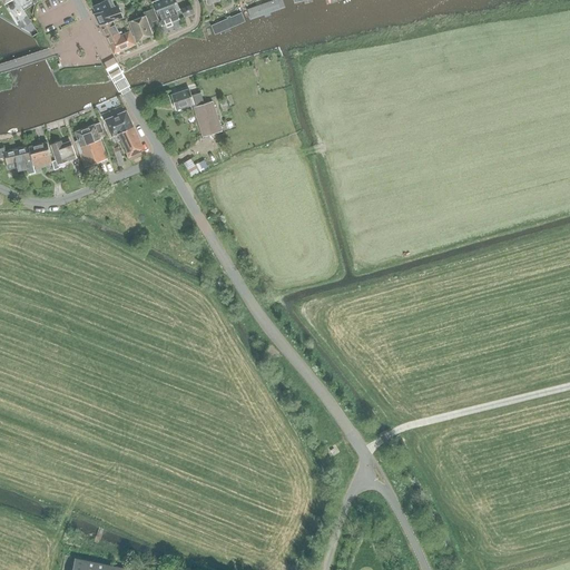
[(123,18),(119,11),(117,6),(115,7),(110,0),(106,0),(92,7),(95,13),(94,15),(99,26),(112,21),(123,18)]
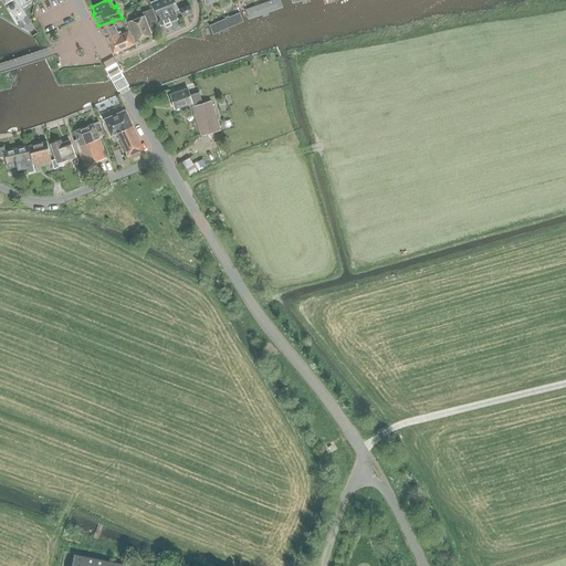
[(173,10),(177,9),(173,0),(159,0),(152,3),(160,25),(176,19),(173,10)]
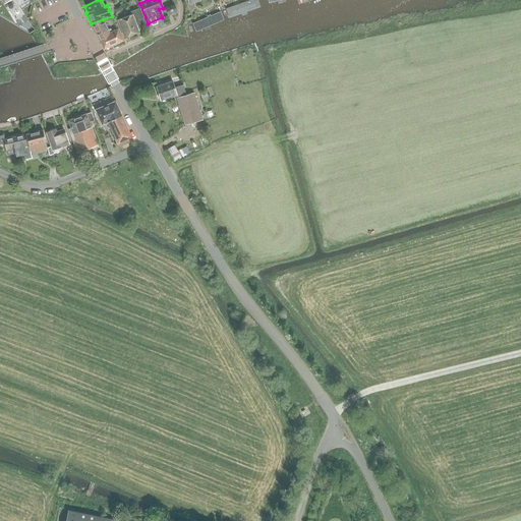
[(257,0),(252,0),(226,9),(229,19),(261,8),(257,0)]
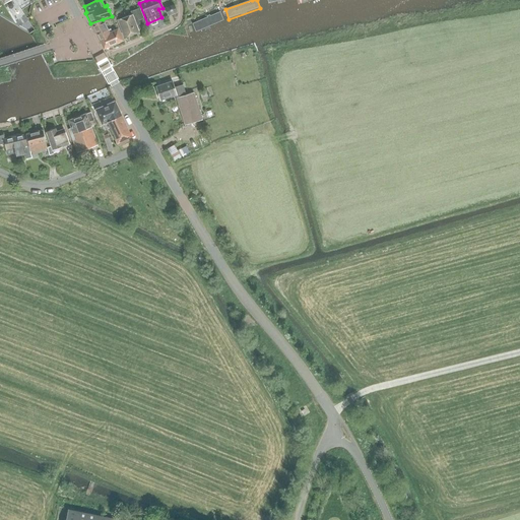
[(168,15),(176,12),(174,5),(166,8),(168,15)]
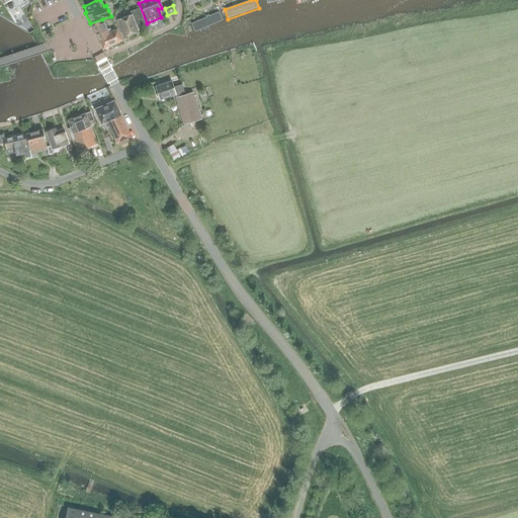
[(143,18),(140,8),(134,10),(138,20),(143,18)]
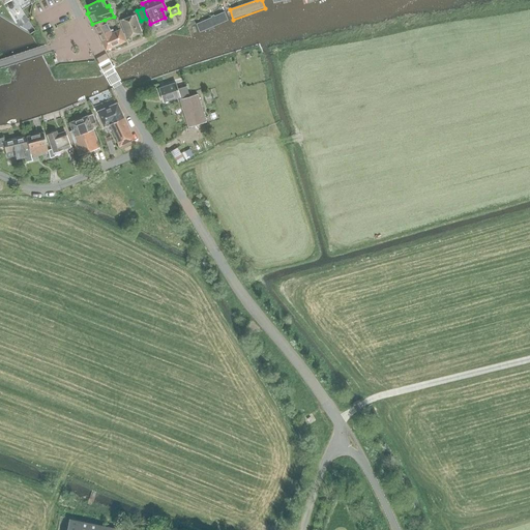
[(126,38),(141,32),(139,27),(143,26),(141,21),(137,10),(133,11),(135,15),(119,20),(126,38)]
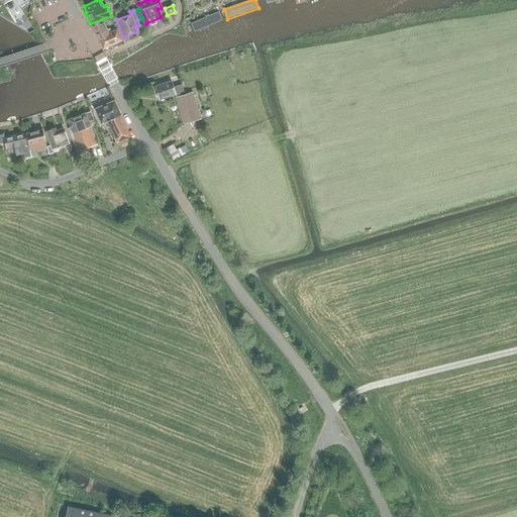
[(218,12),(191,24),(195,32),(222,21),(218,12)]
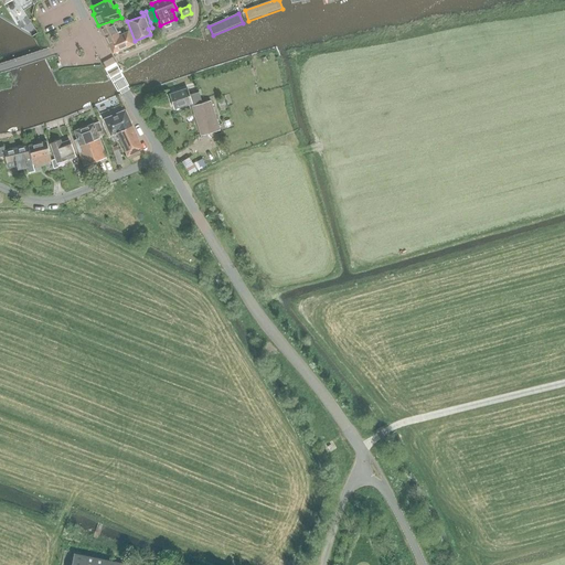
[(117,32),(112,21),(98,25),(113,53),(134,44),(127,31),(121,34),(119,31),(117,32)]
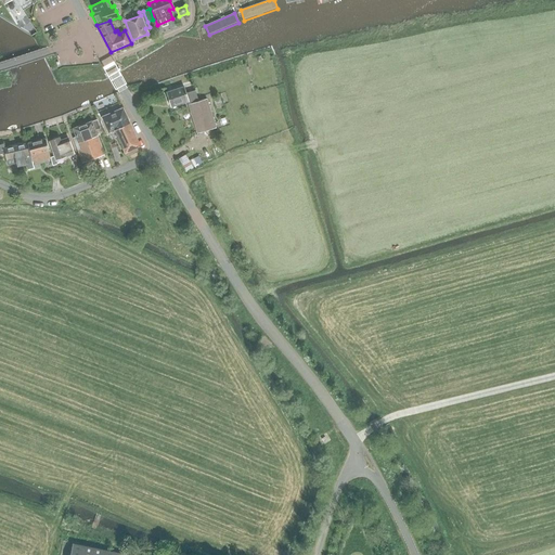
[(197,133),(216,128),(207,99),(198,101),(195,90),(185,93),(183,87),(166,92),(171,107),(188,102),(197,133)]
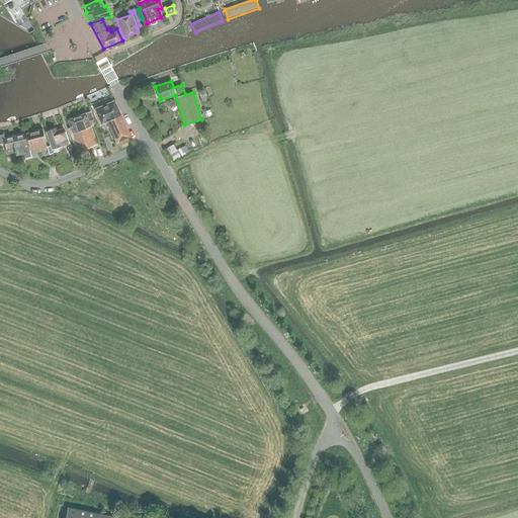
[(117,143),(131,137),(121,118),(122,118),(114,101),(95,109),(101,123),(106,122),(117,143)]
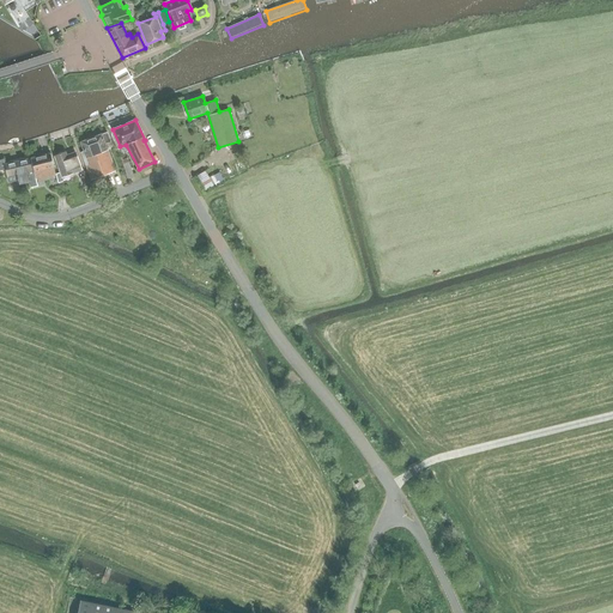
[(105,144),(110,141),(107,133),(102,134),(101,134),(80,143),(84,151),(80,152),(85,165),(91,181),(115,171),(105,147),(107,147),(105,144)]
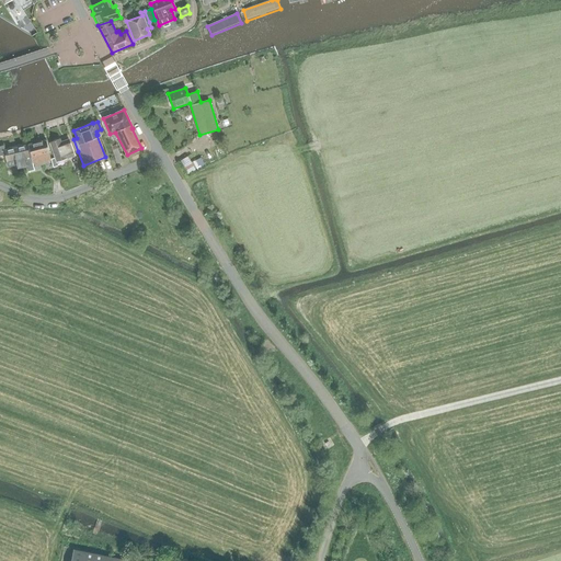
[(66,158),(75,156),(68,139),(60,142),(59,138),(49,142),(56,162),(66,158)]
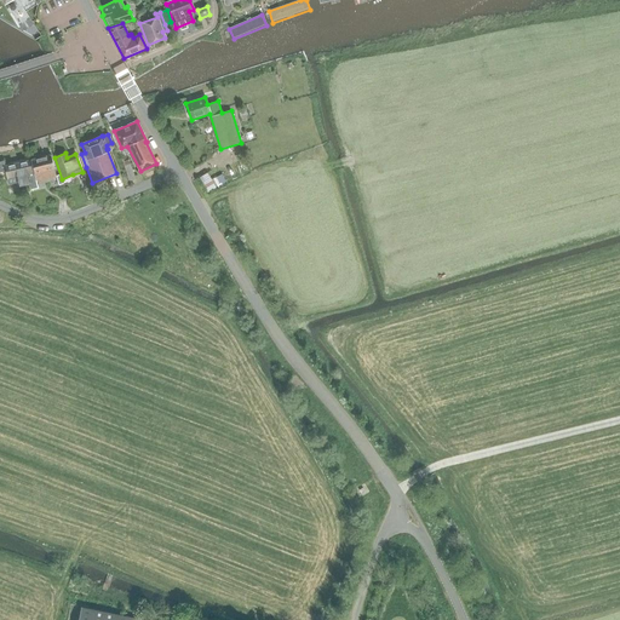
[(36,181),(56,177),(51,155),(30,160),(34,177),(28,178),(29,184),(30,184),(32,190),(38,188),(36,181)]
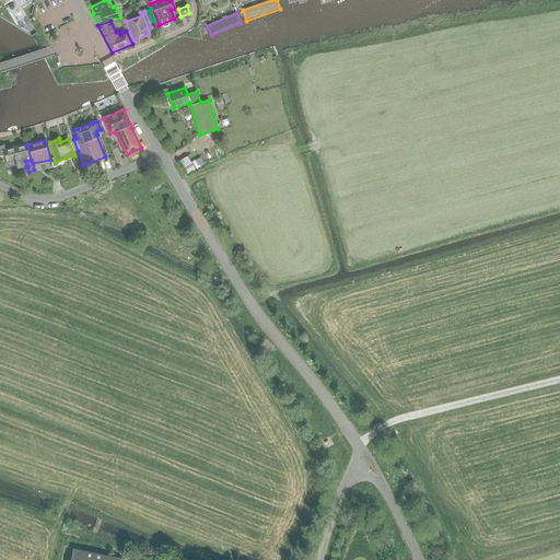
[(0,155),(4,154),(7,163),(8,166),(15,164),(15,168),(26,166),(25,161),(31,160),(27,144),(3,150),(3,146),(0,146),(0,155)]
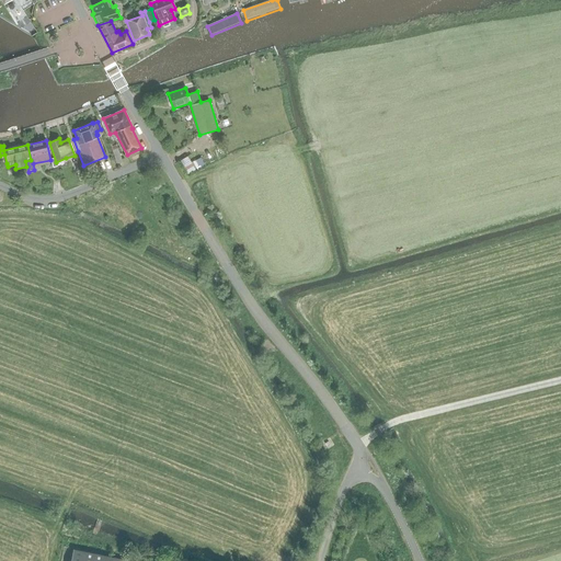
[(116,162),(122,160),(118,149),(113,151),(116,162)]
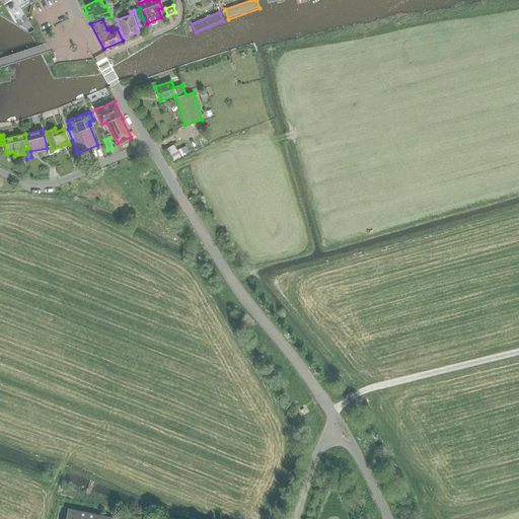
[(179,157),(172,145),(165,149),(173,161),(179,157)]
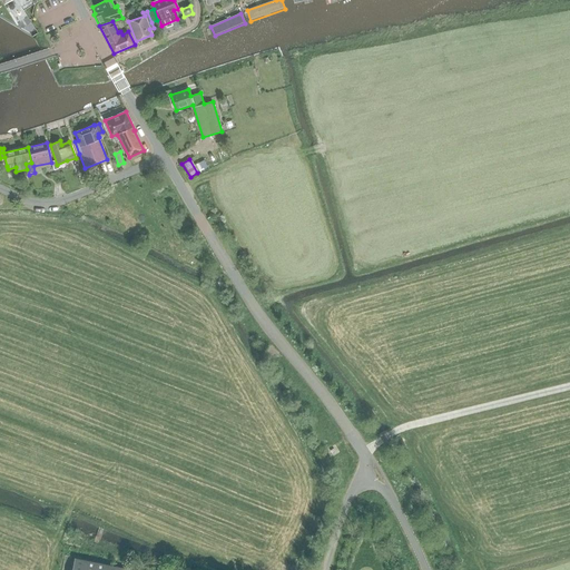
[(71,569),(134,569),(75,558),(71,569)]
